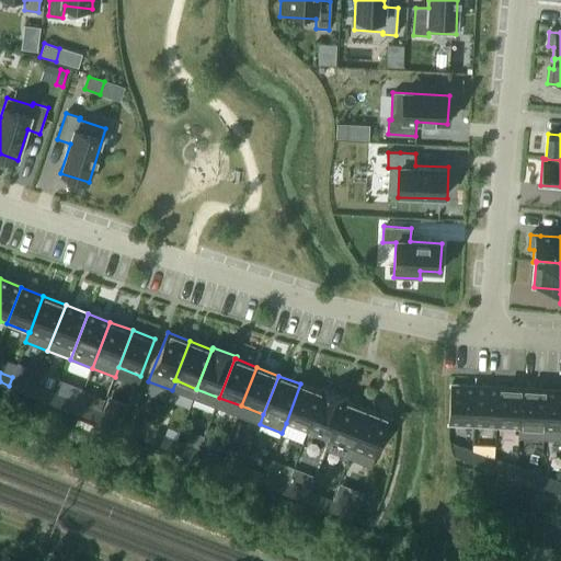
[(12,377),(9,386),(31,395),(34,386),(12,377)]
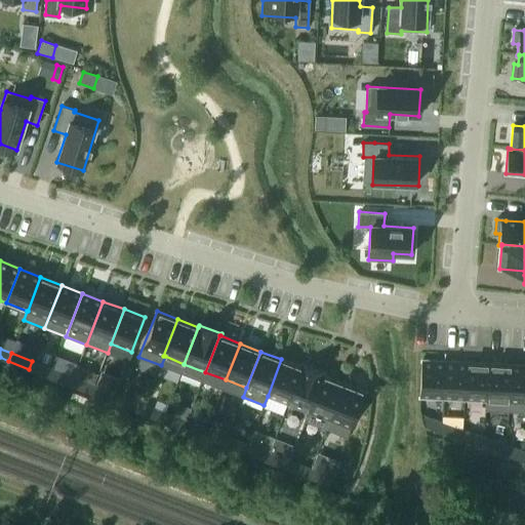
[(281,359),(268,396),(288,404),(303,367),(301,367),(281,359)]
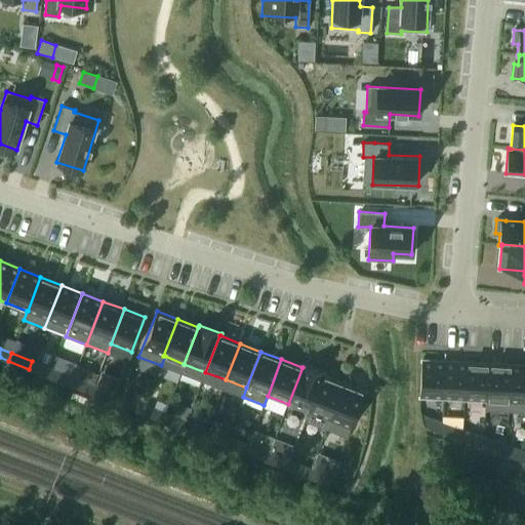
[(444,362),(421,360),(419,397),(442,398),(444,362)]
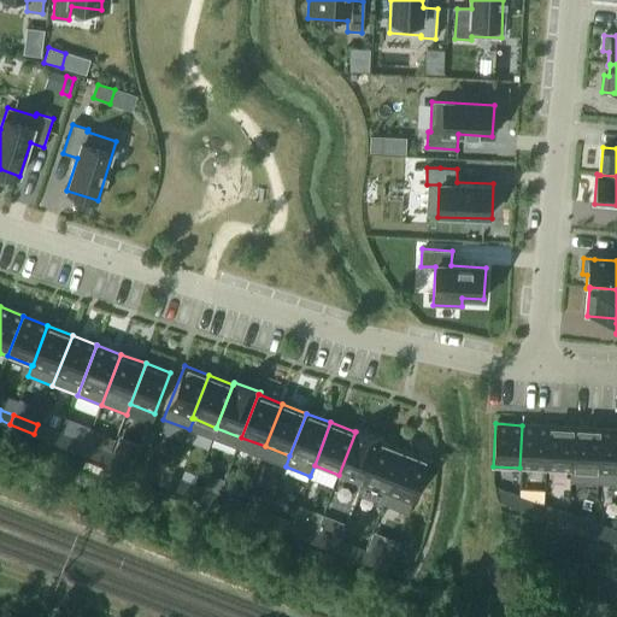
[(37,424),(34,434),(59,442),(62,434),(37,424)]
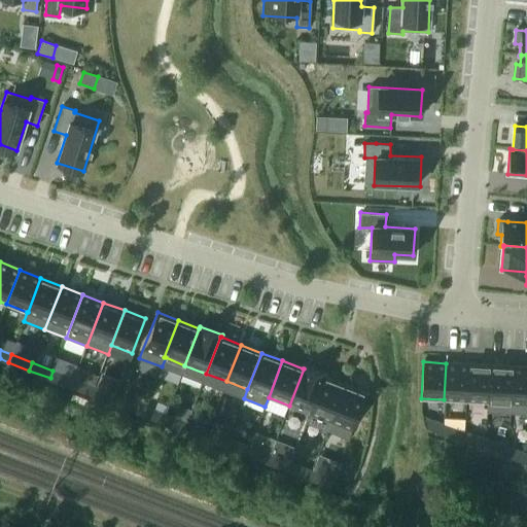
[(446,363),(444,399),(466,400),(468,364),(446,363)]
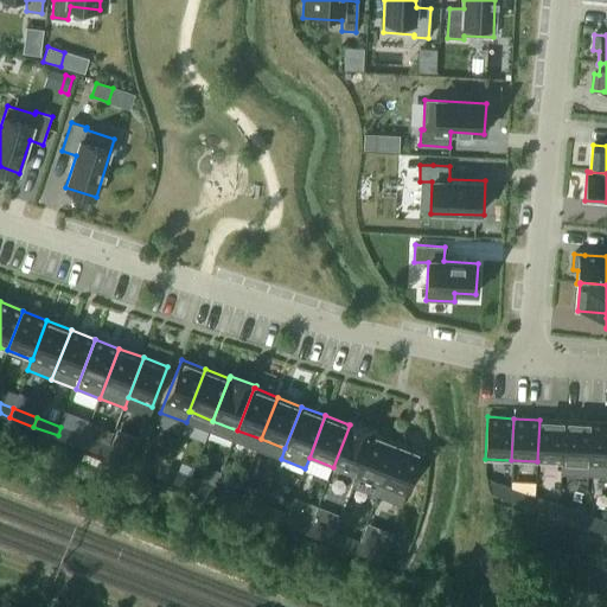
[(540,420),(537,461),(562,462),(563,462),(566,421),(540,420)]
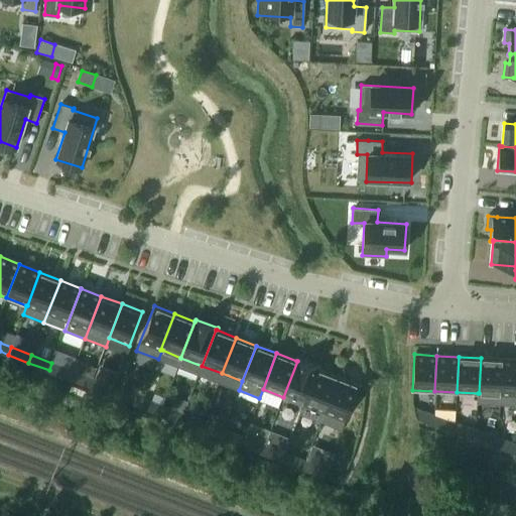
[(479,393),(478,393),(477,403),(500,404),(502,359),(481,358),(479,393)]
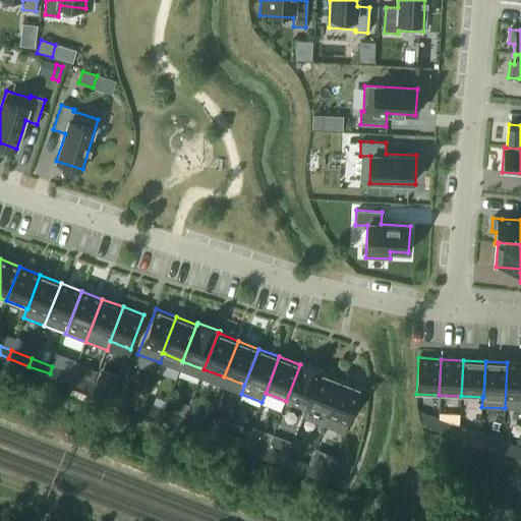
[(300,364),(286,401),(305,408),(306,409),(321,372),(322,370),(299,362),(299,364),(300,364)]
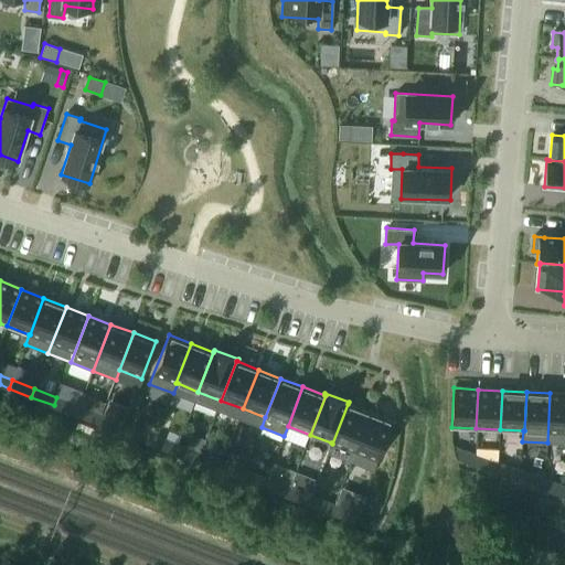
[(564,393),(550,393),(547,443),(564,444),(564,393)]
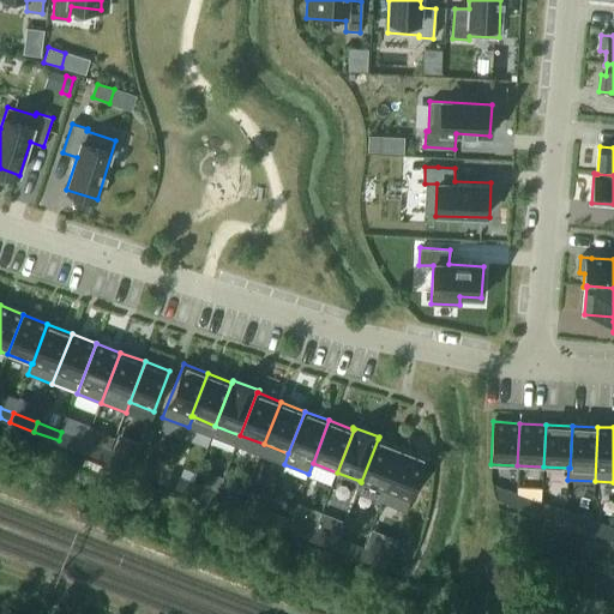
[(61,432),(59,440),(83,450),(86,441),(61,432)]
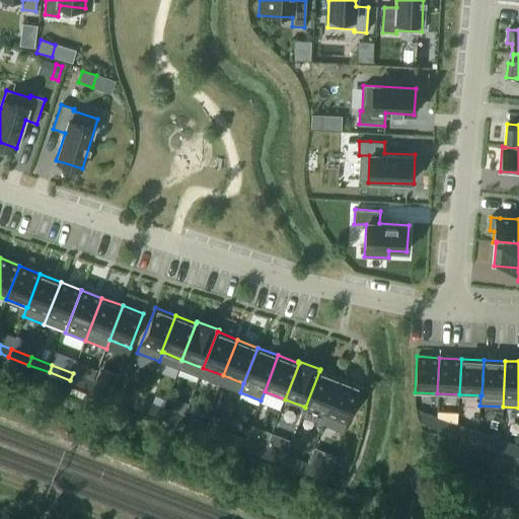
[(305,408),(304,406),(300,416),(322,425),(340,379),(319,371),(305,408)]
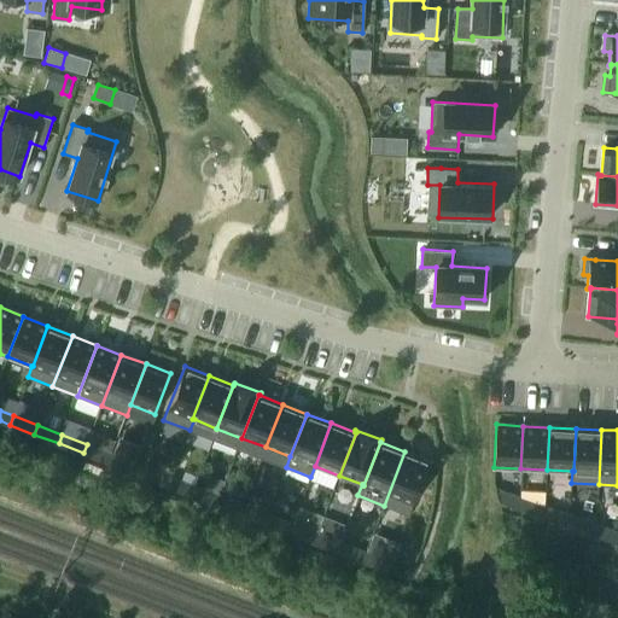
[(87,444),(83,453),(108,462),(111,454),(87,444)]
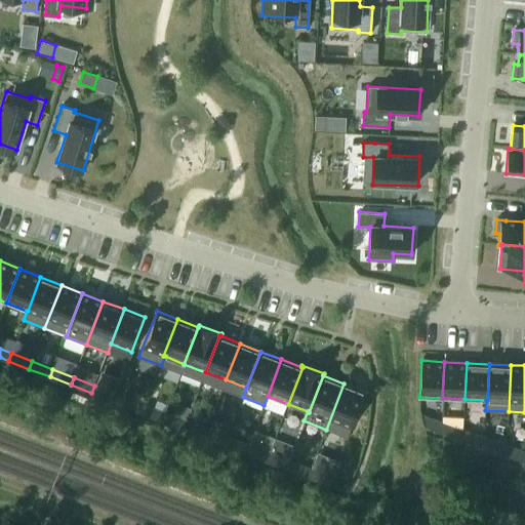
[(344,384),(326,430),(348,437),(365,392),(344,384)]
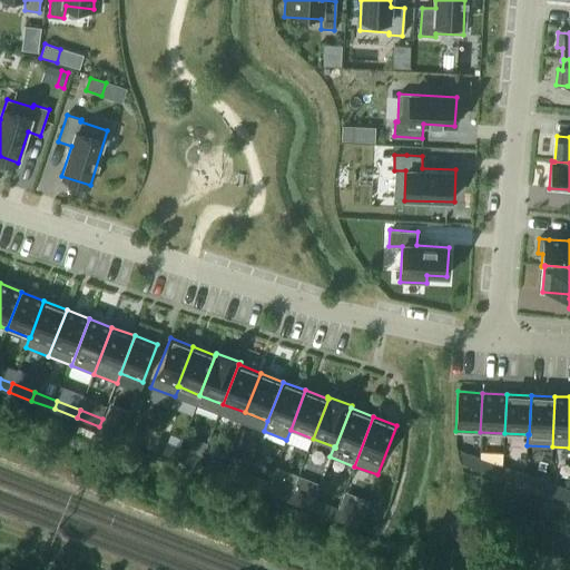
[(102,419),(99,426),(123,435),(125,428),(102,419)]
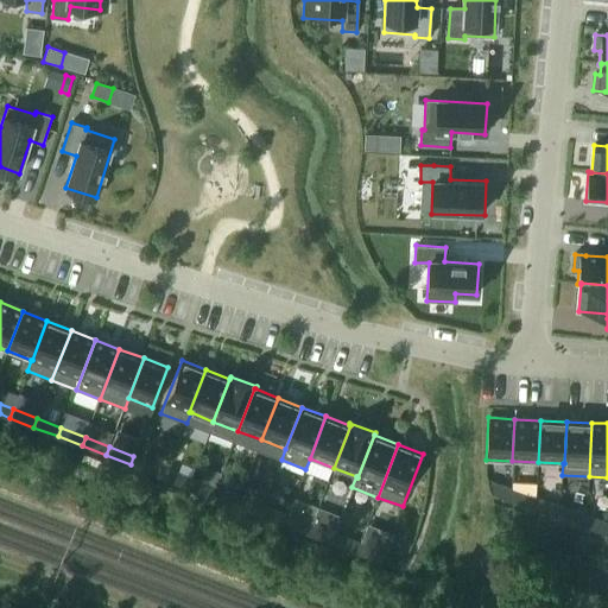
[(168,469),(143,460),(139,468),(164,477),(168,469)]
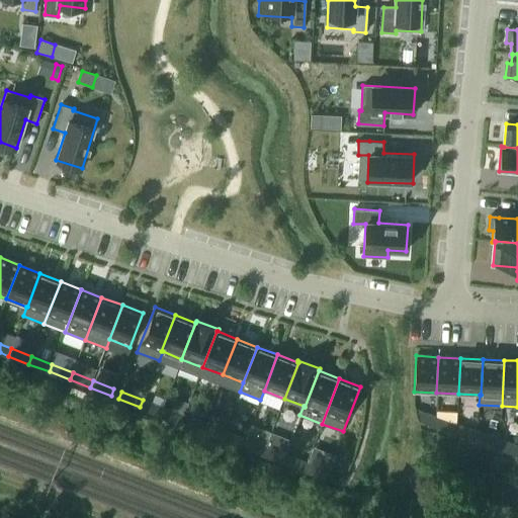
[(143,400),(140,407),(160,415),(163,408),(143,400)]
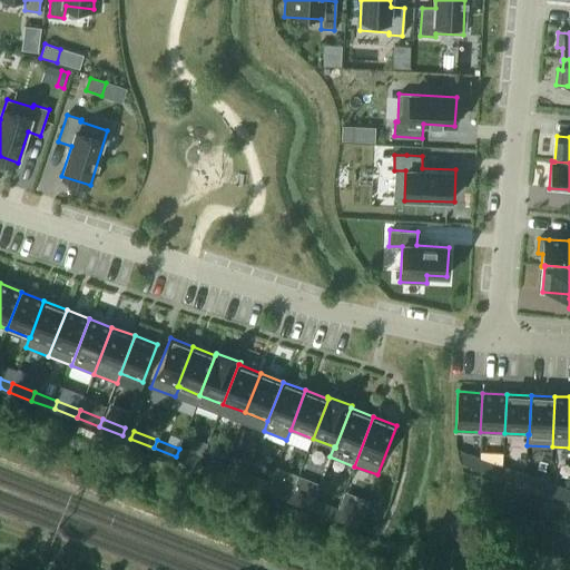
[(179,449),(176,457),(198,465),(202,457),(179,449)]
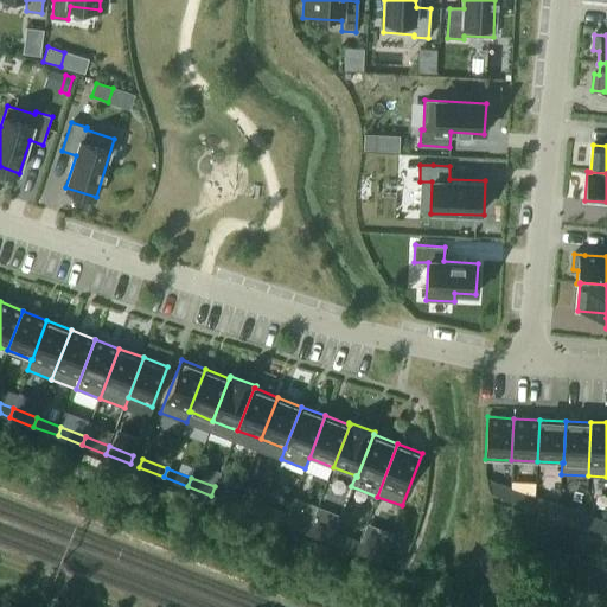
[(510,489),(486,480),(490,491),(506,497),(510,489)]
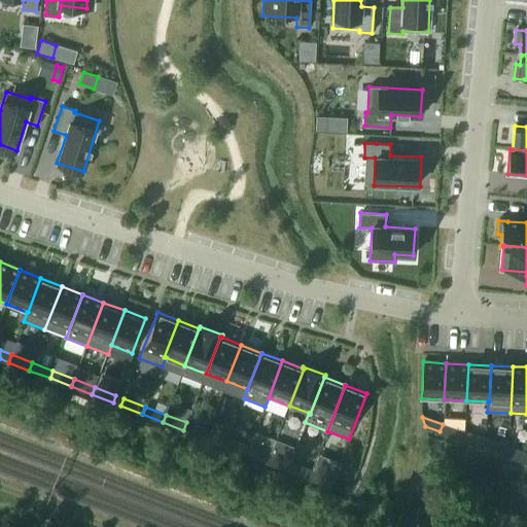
[(186,422),(183,430),(205,438),(208,430),(186,422)]
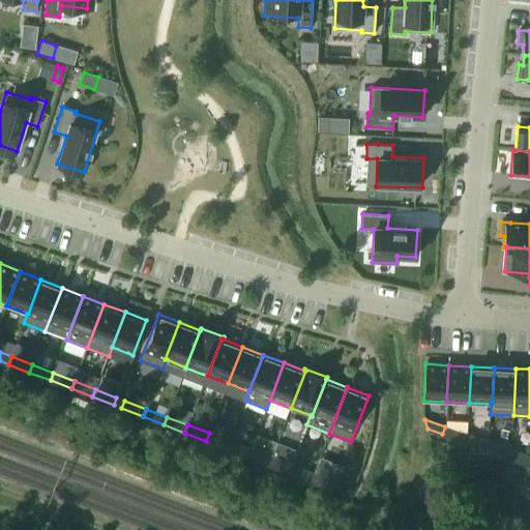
[(445,427),(442,434),(464,442),(467,434),(445,427)]
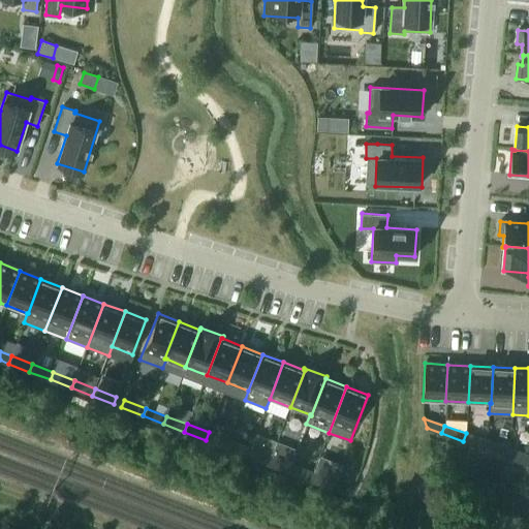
[(209,432),(206,440),(226,448),(229,440),(209,432)]
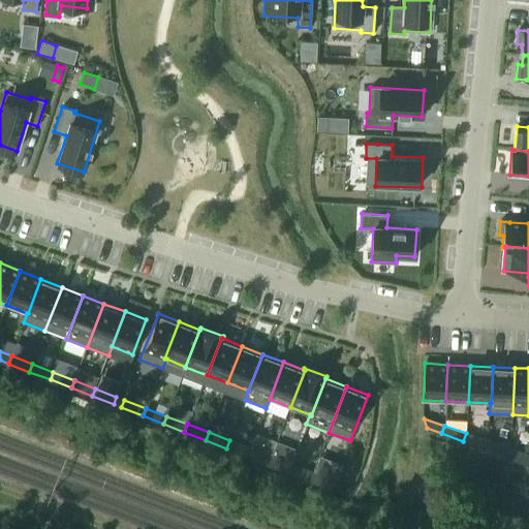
[(466,433),(463,441),(486,448),(489,441),(466,433)]
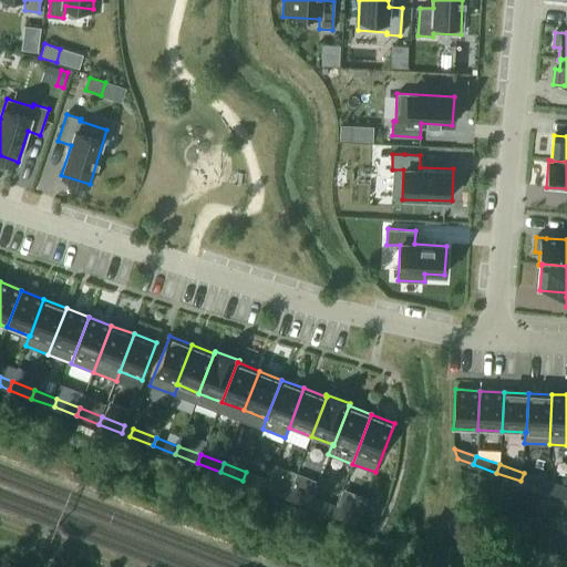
[(246,472),(243,481),(265,488),(268,481),(246,472)]
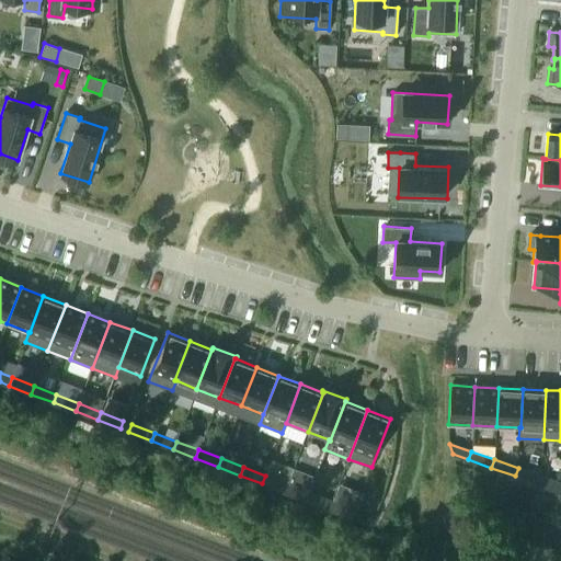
[(518,468),(515,476),(538,484),(541,477),(518,468)]
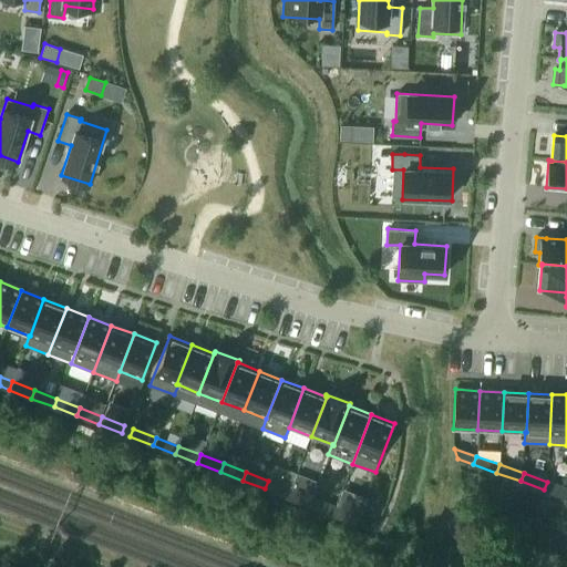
[(268,481),(265,488),(288,497),(291,490),(268,481)]
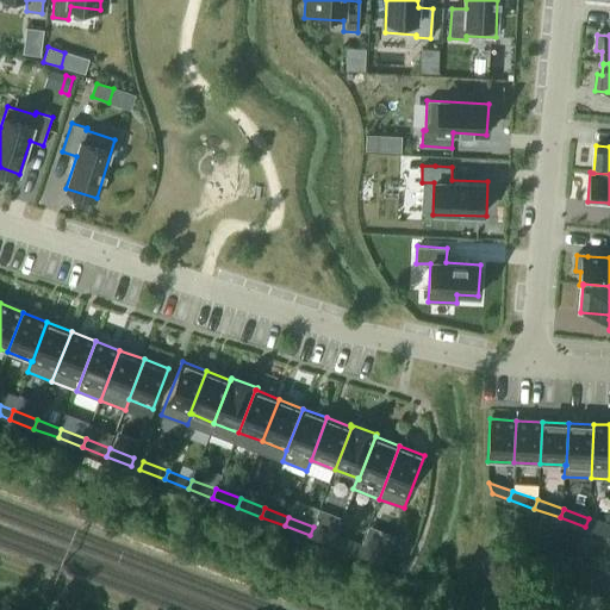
[(609,526),(589,518),(585,527),(609,535),(609,526)]
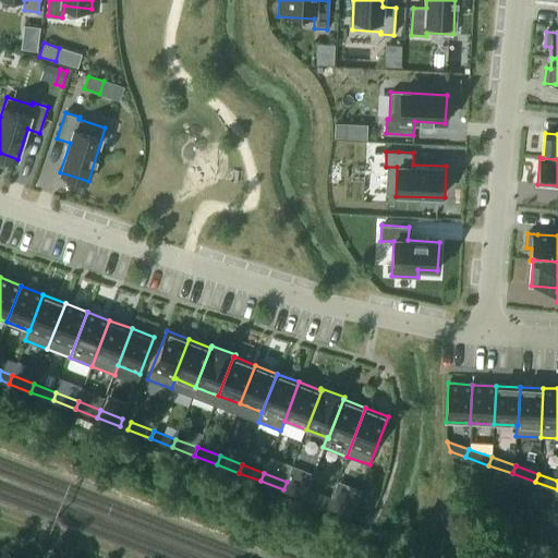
[(287,482),(283,489),(305,498),(308,490),(287,482)]
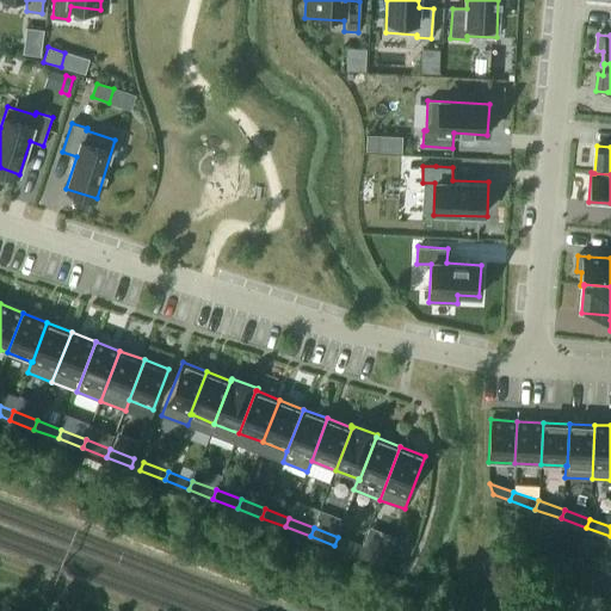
[(338,537),(334,545),(358,555),(362,545),(338,537)]
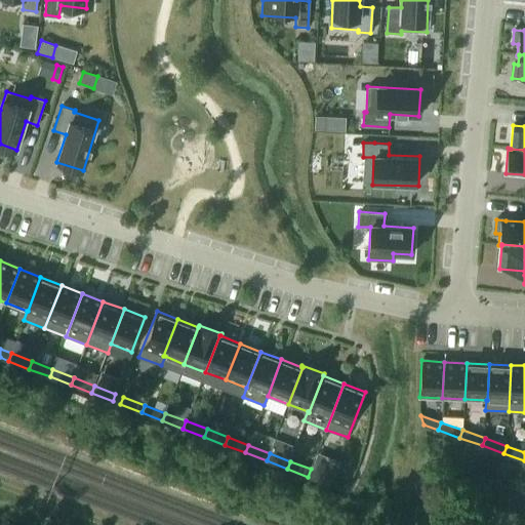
[(311,469),(308,477),(329,485),(332,477),(311,469)]
